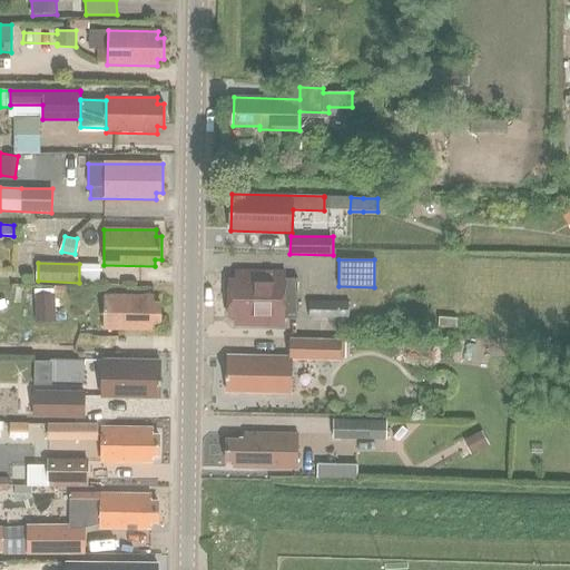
[(284,273),(237,273),(237,279),(231,279),(229,318),(236,318),(236,325),(284,326),(284,320),(297,320),(298,279),(284,279),(284,273)]
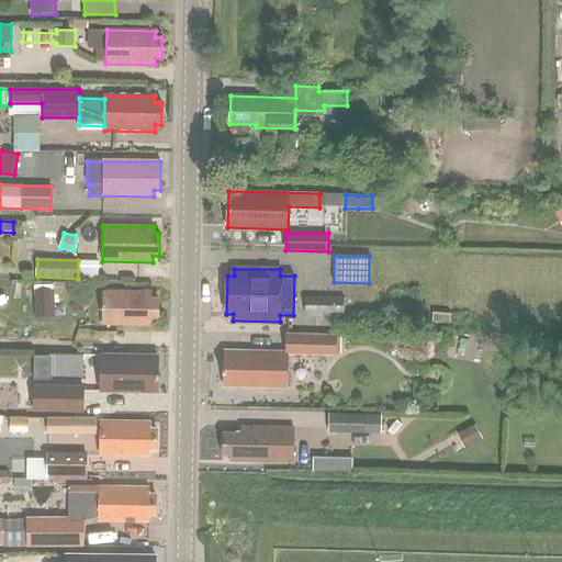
[(54,291),(54,292),(63,292),(63,283),(54,283),(54,291)]
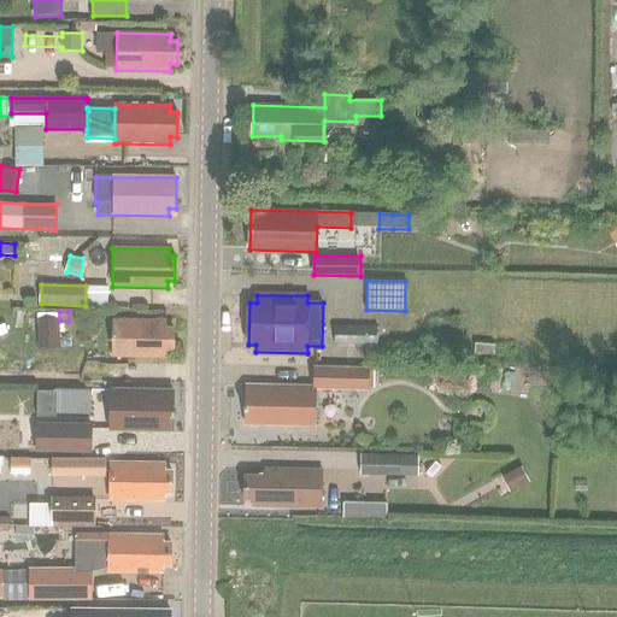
[(39,319),(39,348),(59,348),(59,321),(59,319),(39,319)]
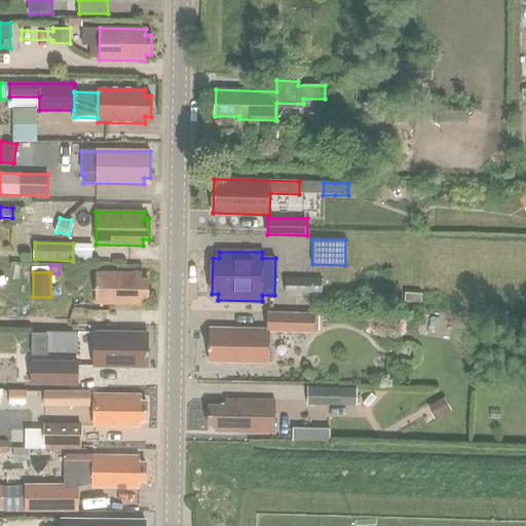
[(148,299),(148,279),(142,279),(142,273),(96,273),(96,305),(142,305),(142,299),(148,299)]
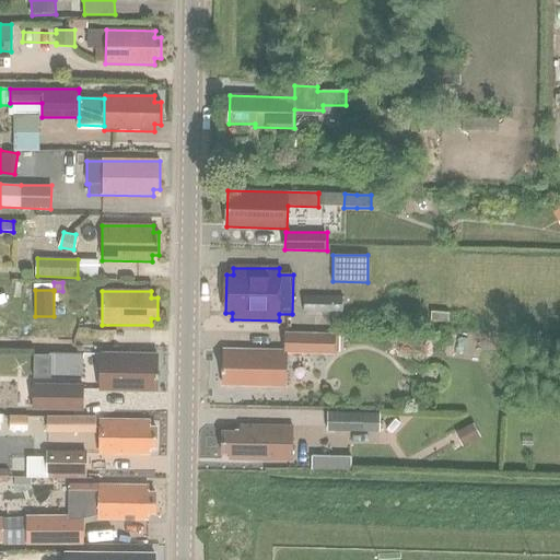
[(349,325),(349,300),(345,300),(345,296),(305,296),(305,312),(334,312),(334,325),(349,325)]
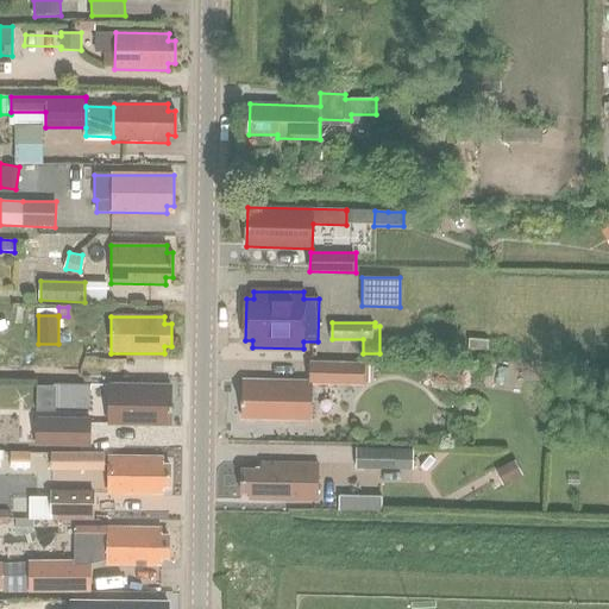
[(312,382),(244,381),(244,420),(312,421),(313,383),(364,384),(365,364),(312,363),(312,382)]
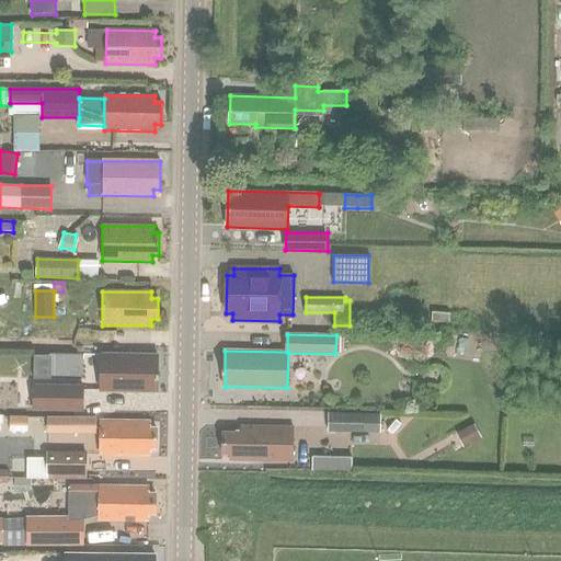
[(32,375),(47,376),(49,355),(34,354),(32,375)]
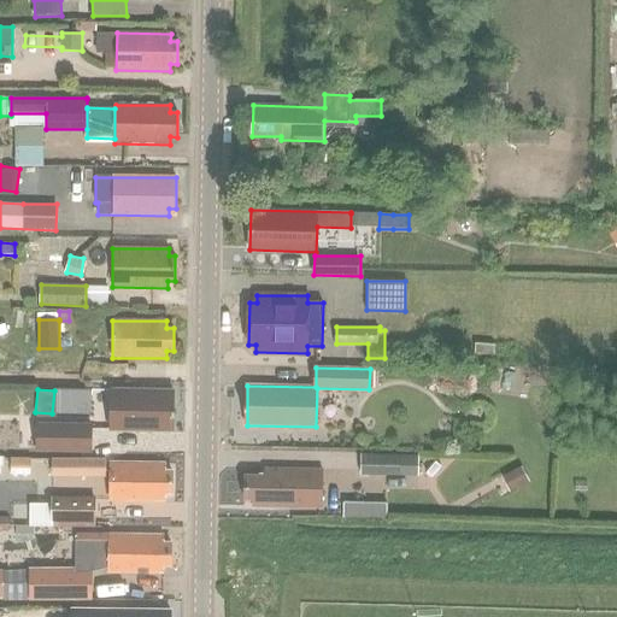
[(172,430),(174,392),(111,391),(110,429),(172,430)]
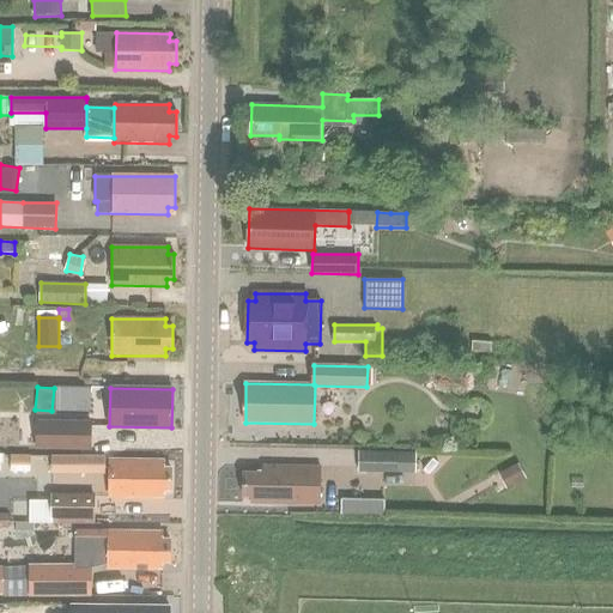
[(91,449),(91,423),(37,422),(36,448),(91,449)]
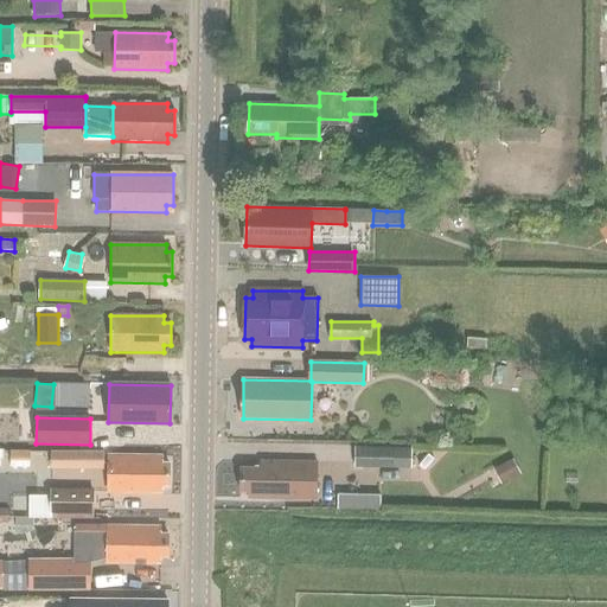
[(413,449),(356,448),(356,468),(411,470),(413,449)]
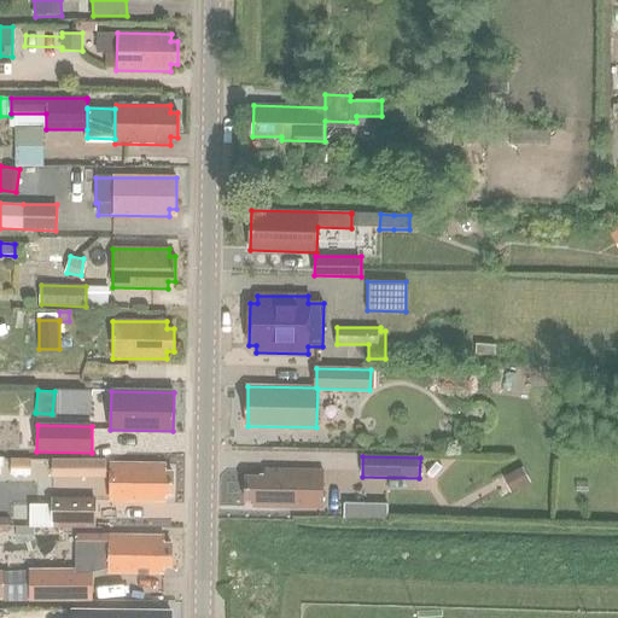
[(9,459),(9,471),(11,471),(29,471),(29,459),(9,459)]
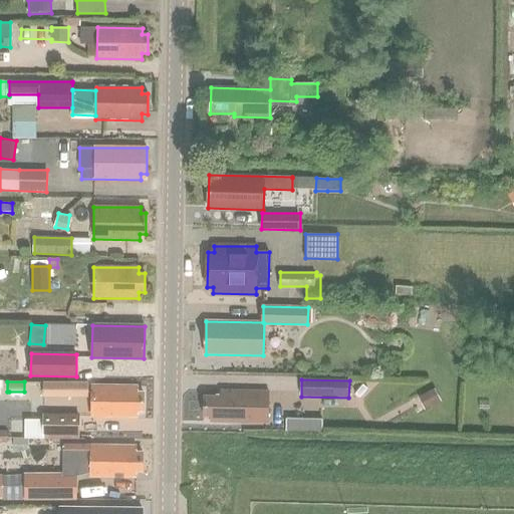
[(44,383),(44,400),(88,400),(88,383),(44,383)]
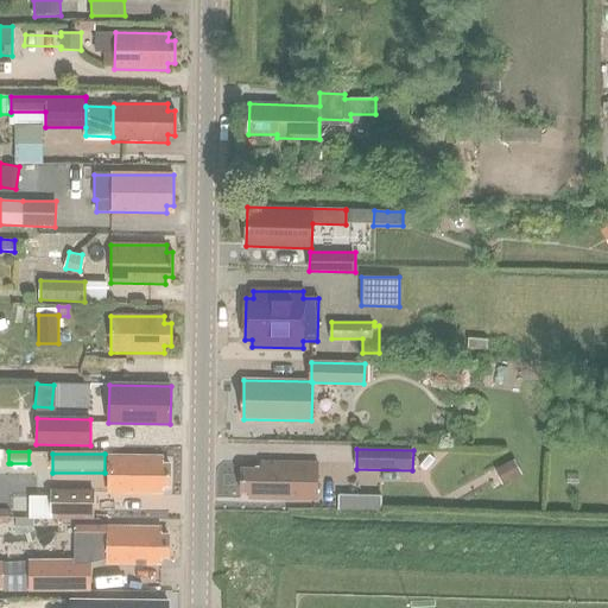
[(169,487),(169,464),(162,464),(162,457),(109,456),(108,493),(162,494),(162,487),(169,487)]
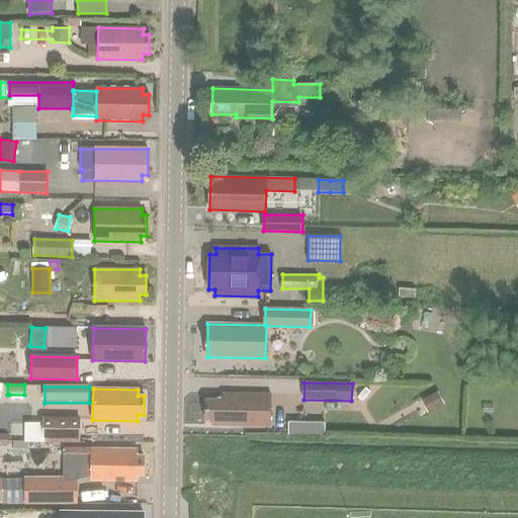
[(438,392),(427,398),(434,411),(437,409),(445,405),(438,392)]
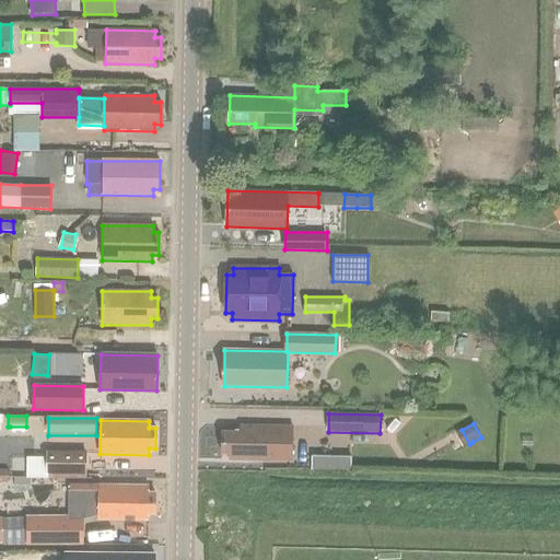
[(293,427),(242,427),(242,432),(223,432),(223,454),(230,454),(230,461),(293,462),(293,427)]
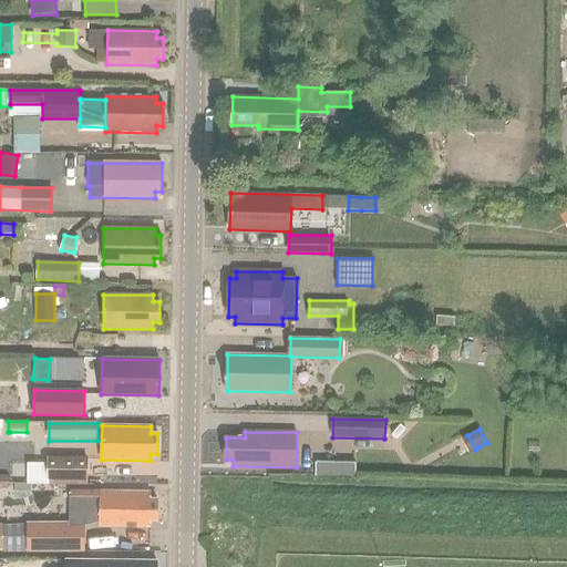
[(49,459),(48,483),(89,483),(89,459),(49,459)]
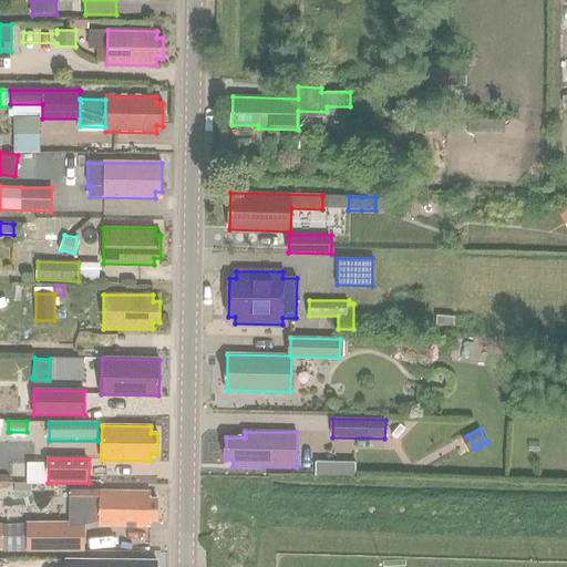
[(356,463),(316,462),(316,476),(354,477),(356,463)]
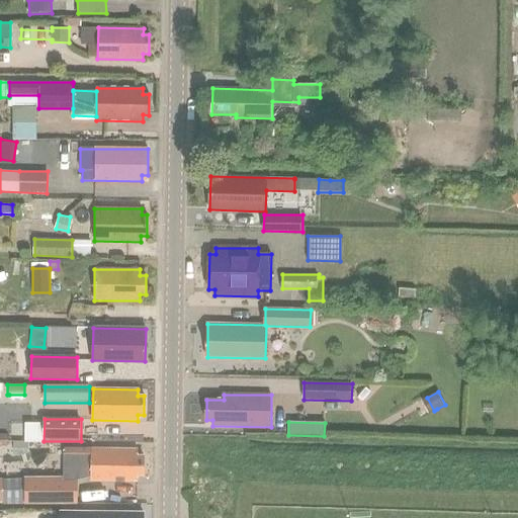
[(143,476),(143,456),(138,456),(138,450),(72,449),(71,471),(83,471),(87,475),(91,475),(91,481),(137,482),(137,476),(143,476)]
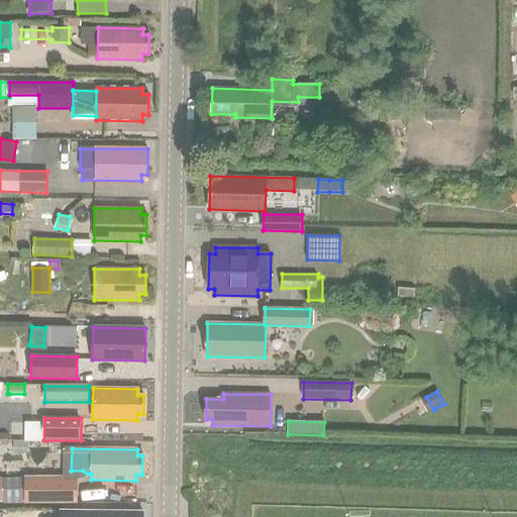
[(42,496),(76,496),(75,478),(42,479),(42,480),(27,480),(27,496),(28,502),(28,503),(42,503),(42,496)]
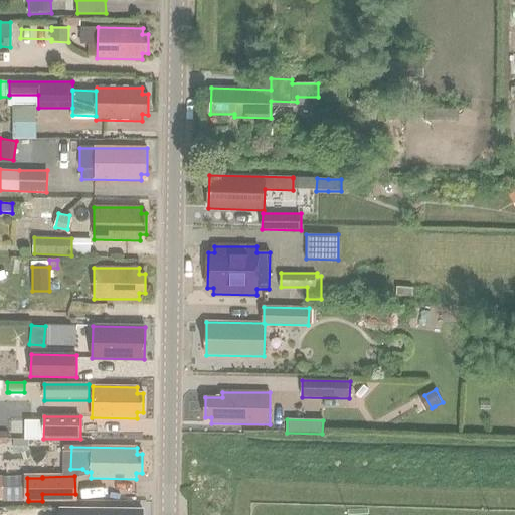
[(4,499),(4,501),(28,501),(28,500),(27,494),(27,478),(4,478),(4,499)]
